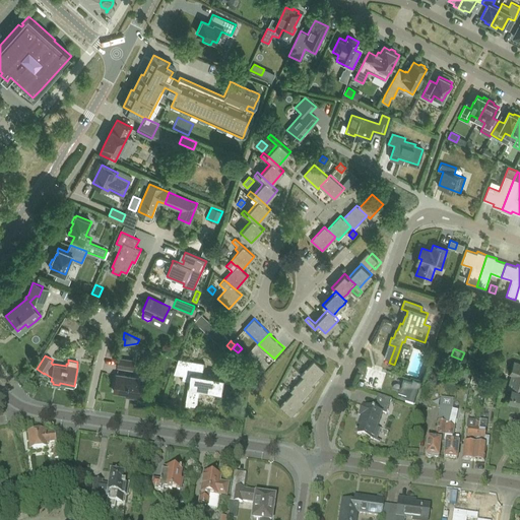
[(118,367),(131,369),(133,369),(135,361),(119,359),(118,367)]
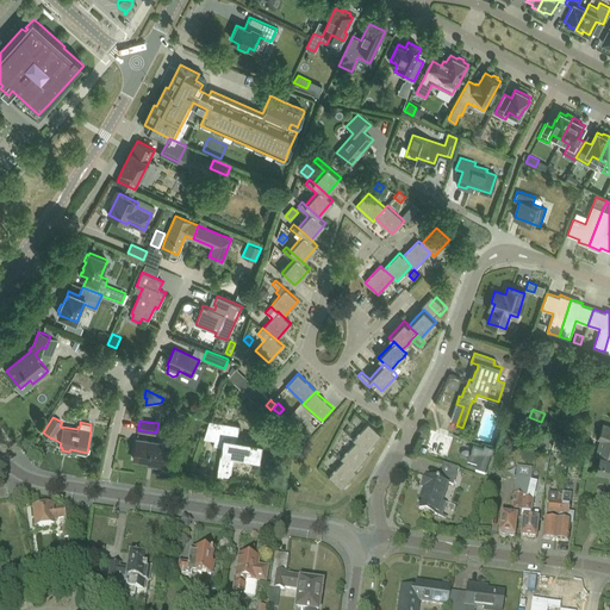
[(237,439),(240,425),(210,421),(204,437),(223,441),(217,474),(230,478),(235,455),(260,460),(262,443),(237,439)]
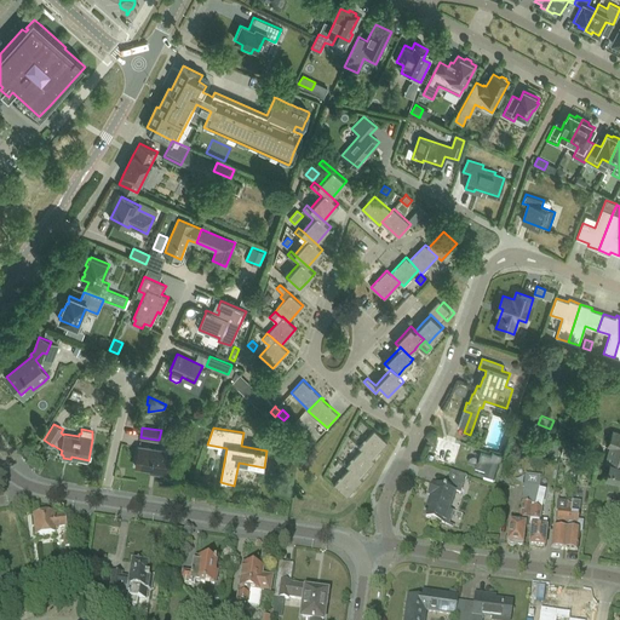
[(388,442),(374,430),(359,447),(362,449),(362,448),(373,458),(388,442)]
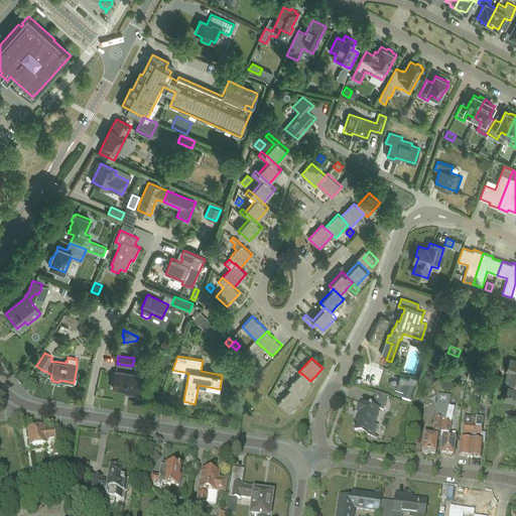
[(515,400),(515,361),(508,359),(504,372),(507,373),(503,385),(510,387),(509,387),(508,387),(505,397),(515,400)]
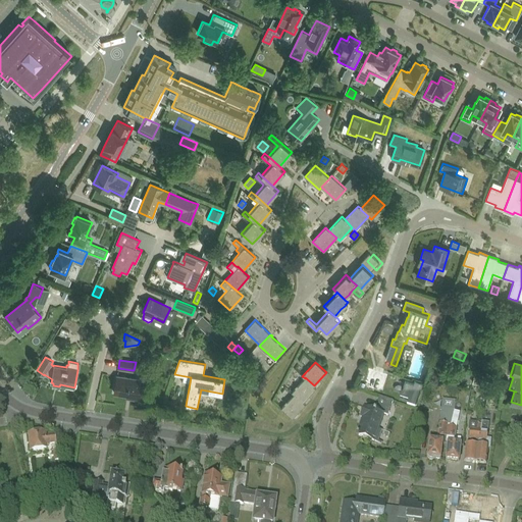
[(465,369),(462,380),(470,381),(472,370),(465,369)]
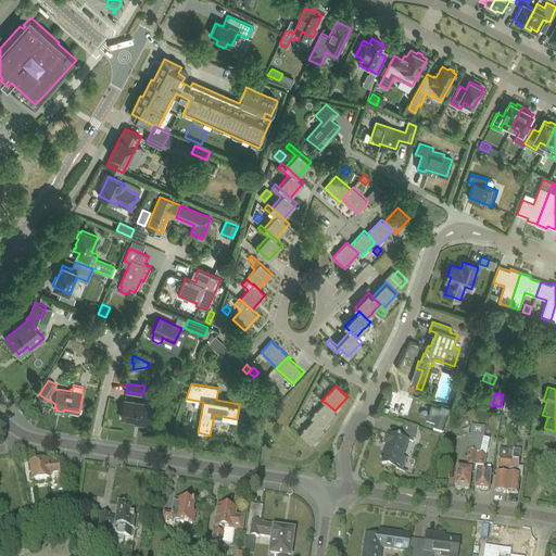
[(155,417),(154,417),(156,405),(125,400),(122,418),(141,421),(141,424),(153,426),(154,419),(154,420),(155,417)]
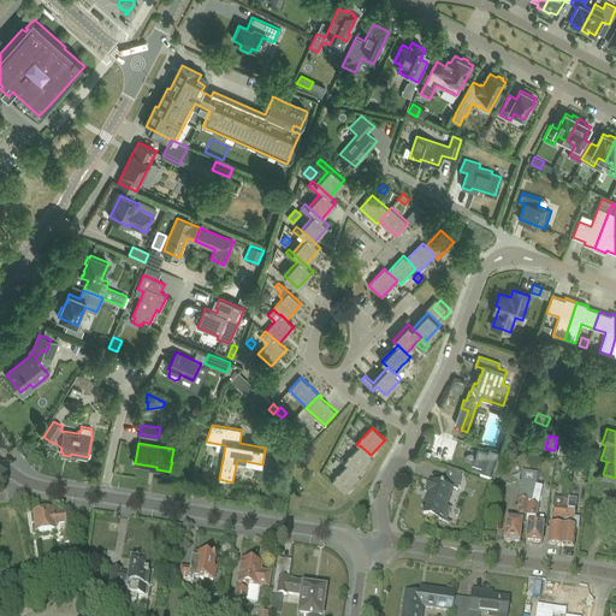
[(560,443),(557,451),(574,455),(576,446),(560,443)]
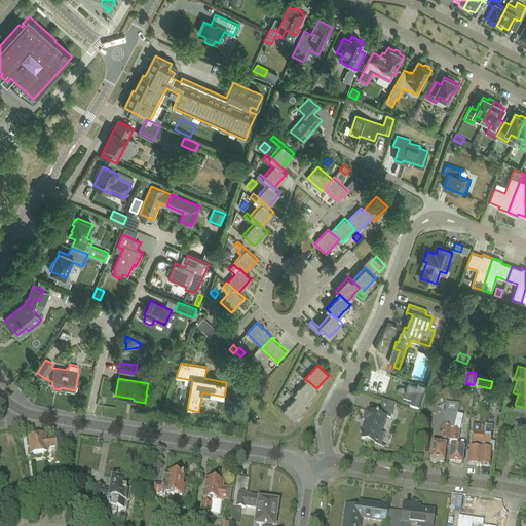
[(318,390),(316,388),(307,380),(307,381),(294,395),(296,397),(297,397),(305,405),(318,390)]
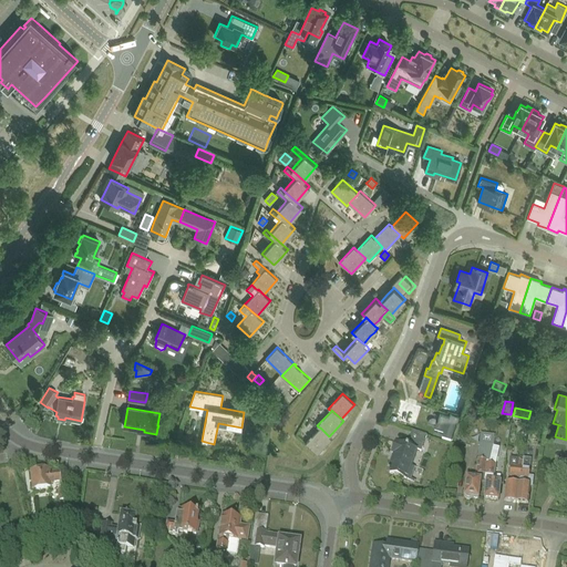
[(533,423),(544,425),(546,414),(535,412),(533,423)]
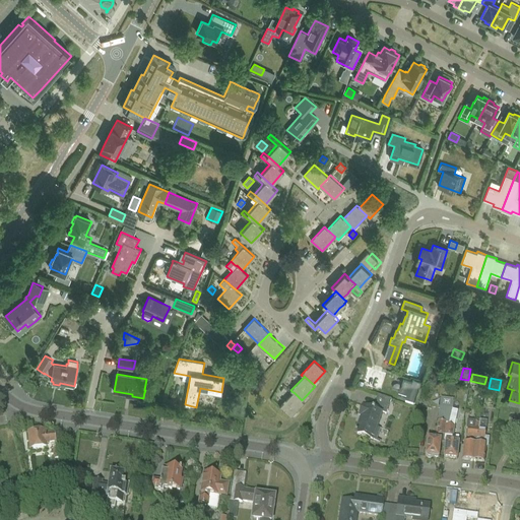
[(403,379),(397,398),(405,400),(404,404),(412,406),(420,381),(412,379),(411,382),(403,379)]
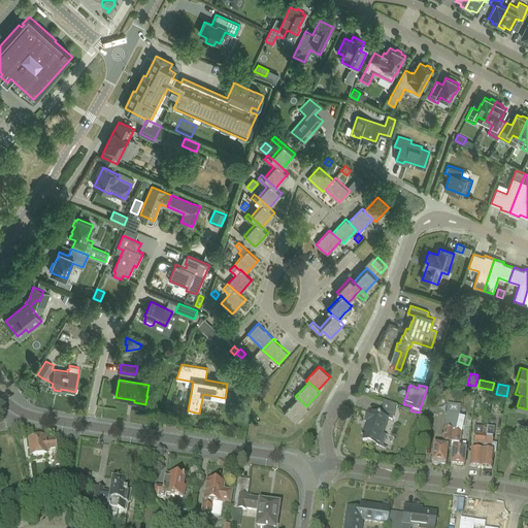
[(309,408),(306,406),(298,398),(297,398),(285,413),(296,423),(309,408)]
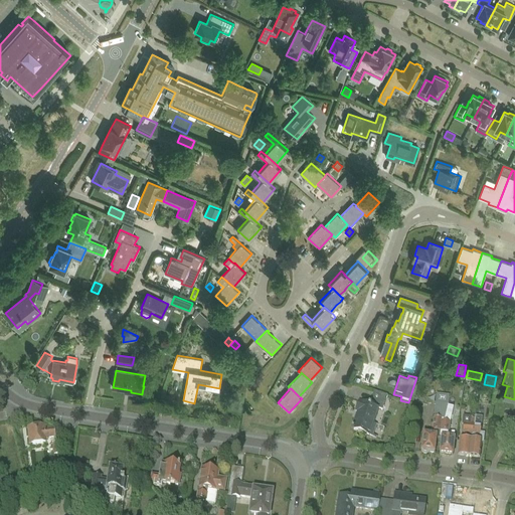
[(368,437),(377,409),(381,411),(386,397),(373,392),(368,406),(358,403),(355,412),(357,413),(351,428),(350,431),(353,432),(353,431),(368,437)]
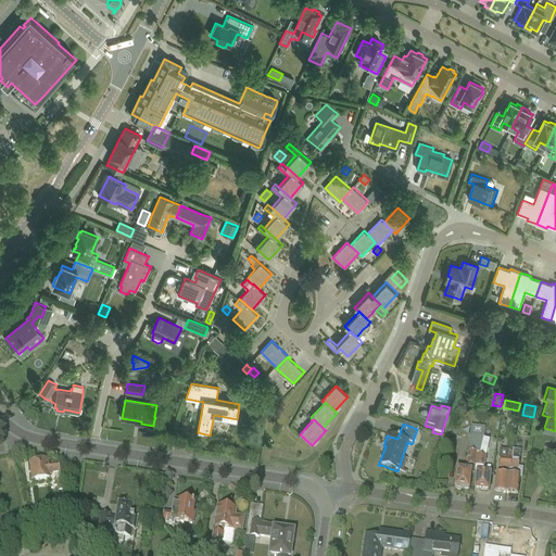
[(466,459),(465,459),(464,470),(456,469),(454,489),(455,489),(456,491),(459,491),(460,490),(468,491),(469,475),(472,475),(475,453),(478,454),(482,439),(482,440),(483,430),(470,428),(467,453),(466,459)]
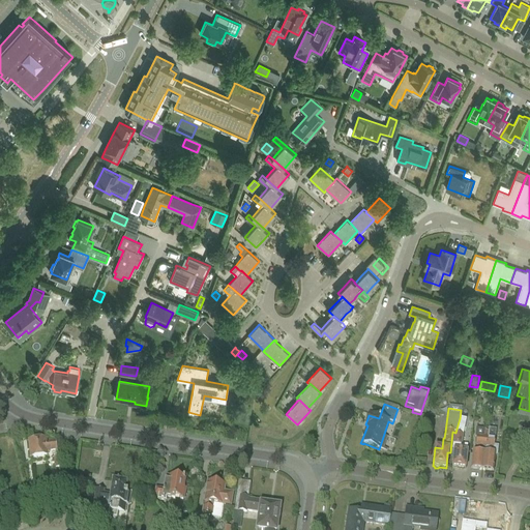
[(465,470),(466,460),(467,453),(467,452),(466,452),(467,446),(461,445),(462,437),(465,420),(460,419),(460,418),(455,433),(452,432),(450,452),(453,453),(451,468),(465,470)]
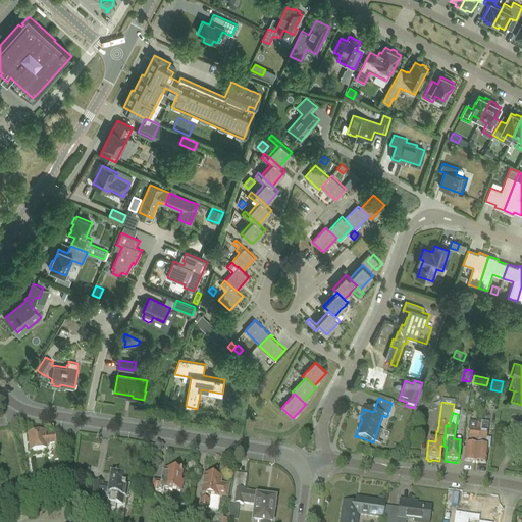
[(463,463),(474,464),(478,425),(477,425),(477,424),(469,423),(468,431),(470,431),(469,440),(471,440),(470,447),(465,446),(463,463)]
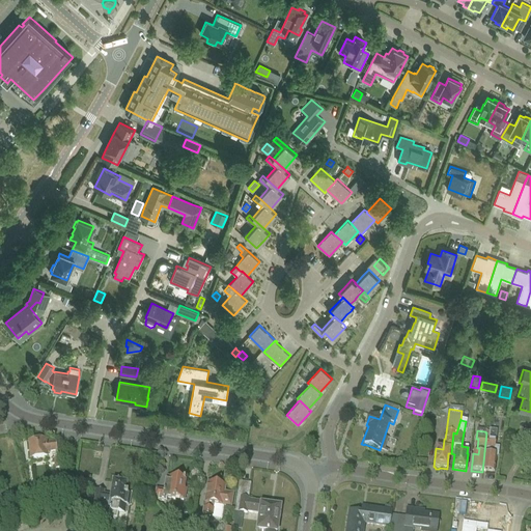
[(488,432),(486,432),(482,472),(494,473),(496,458),(497,458),(498,448),(494,448),(496,431),(488,430),(488,432)]
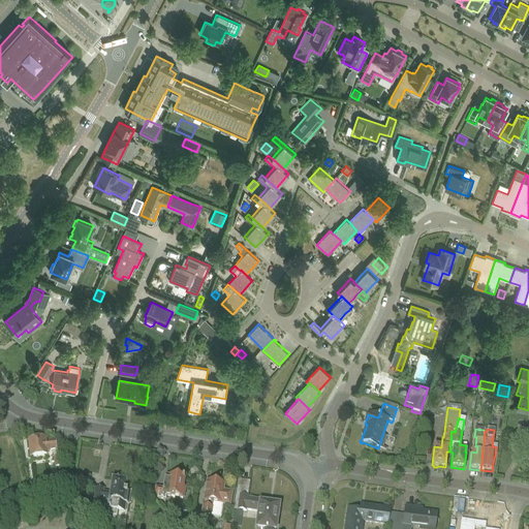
[(29,441),(30,452),(30,457),(47,455),(45,454),(49,453),(48,450),(55,449),(54,442),(44,443),(44,439),(29,441)]
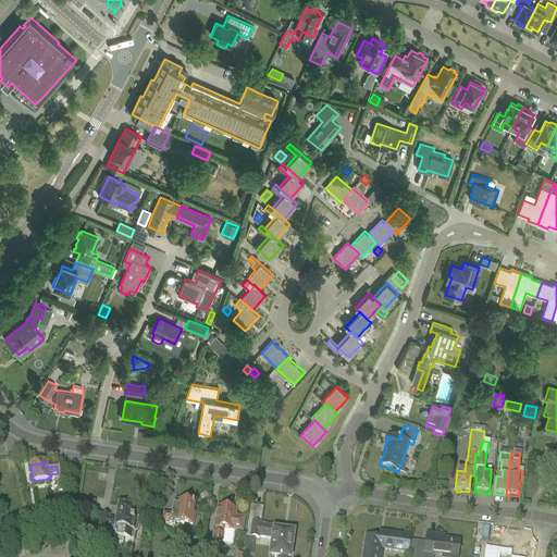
[(58,493),(64,492),(65,492),(63,484),(63,482),(56,483),(58,493)]
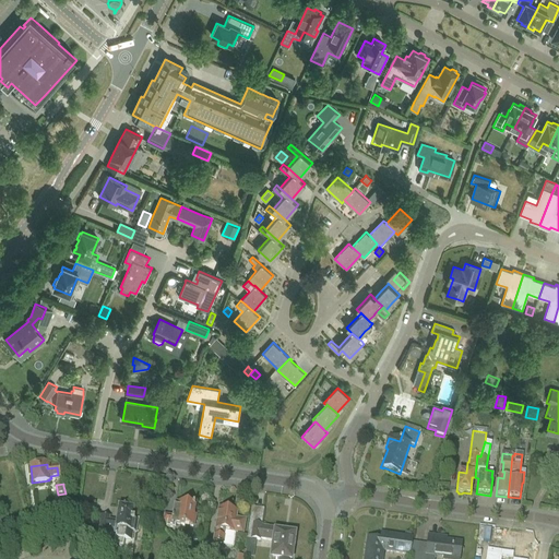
[(164,516),(163,524),(166,528),(175,530),(176,526),(186,527),(186,526),(192,527),(194,516),(192,516),(194,506),(177,503),(176,510),(175,509),(173,519),(164,516)]
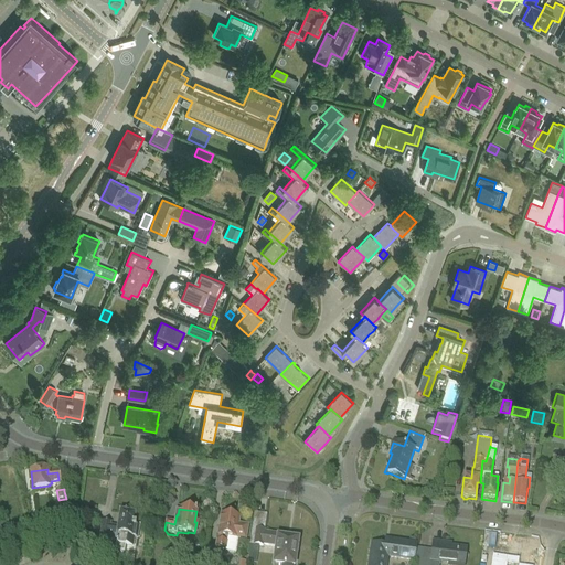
[(102,523),(100,534),(99,537),(107,539),(106,542),(116,544),(115,552),(124,553),(124,547),(131,548),(134,539),(136,528),(131,526),(134,516),(129,516),(129,512),(121,511),(118,529),(109,528),(110,524),(102,523)]
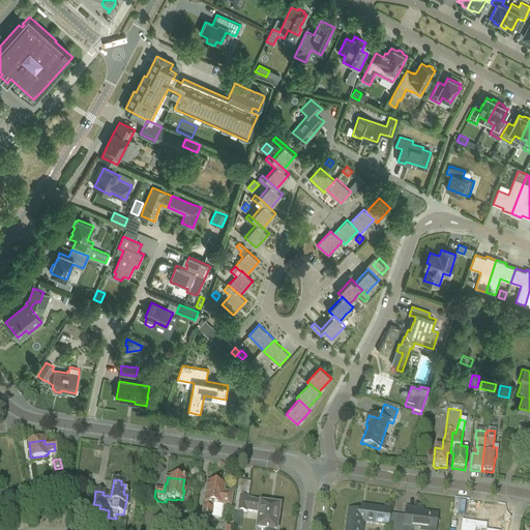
[(205,494),(202,516),(210,517),(210,518),(221,520),(223,507),(231,508),(233,494),(224,492),(225,487),(207,483),(205,494)]
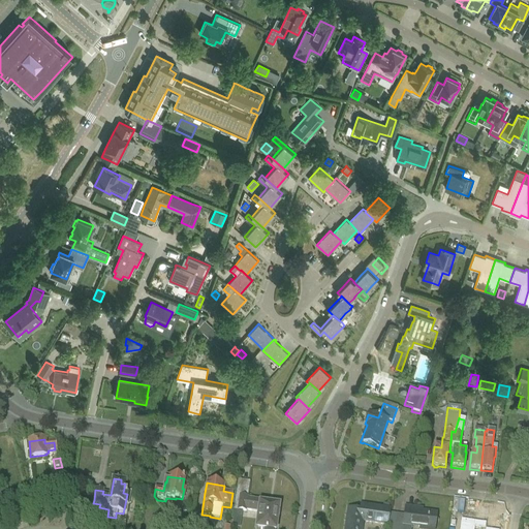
[(238,507),(238,510),(241,511),(245,511),(246,510),(258,512),(256,528),(255,528),(275,528),(279,505),(269,504),(269,502),(247,499),(248,498),(239,497),(238,507)]
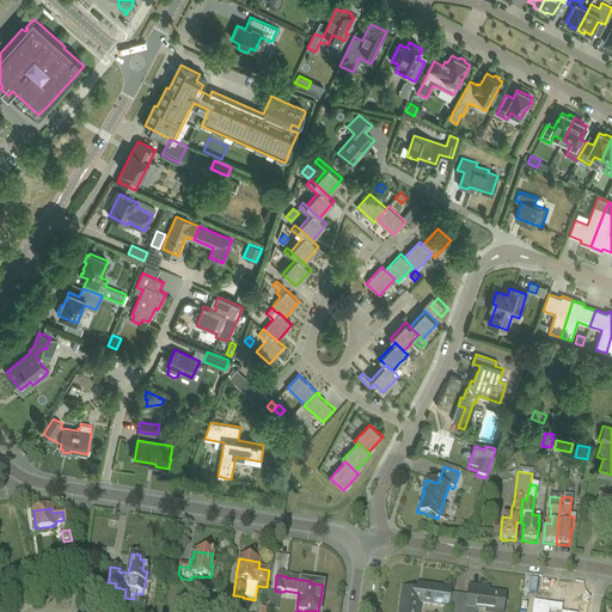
[(448,609),(450,603),(451,591),(421,586),(420,593),(403,589),(398,611),(411,611),(412,611),(417,611),(418,605),(448,609)]
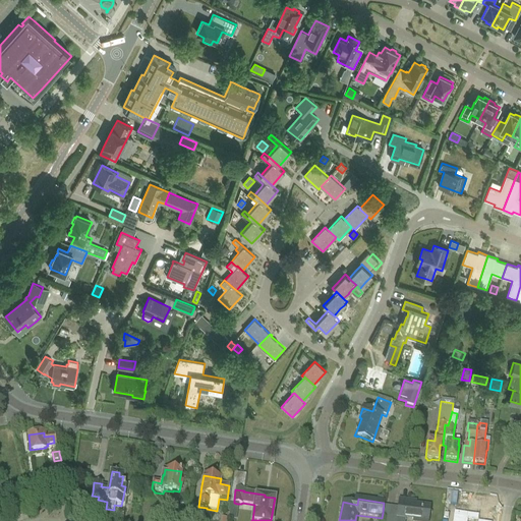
[(427,520),(429,507),(415,506),(416,503),(399,501),(398,509),(384,507),(383,518),(382,520),(405,520),(405,519),(412,520),(411,520),(427,520)]
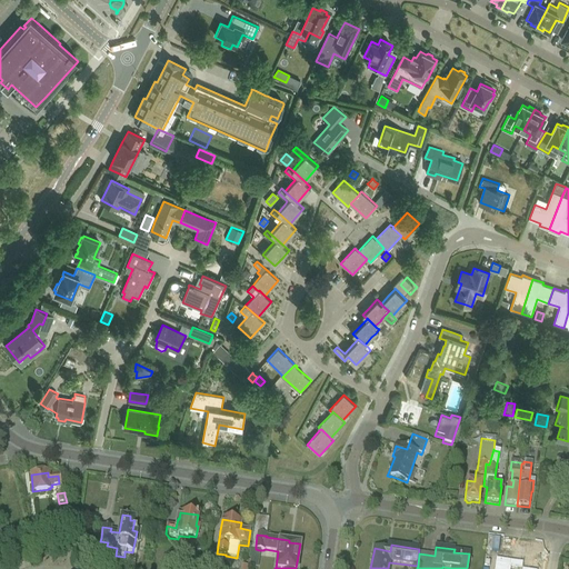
[(249,561),(249,568),(258,568),(259,557),(258,557),(250,556),(249,561)]
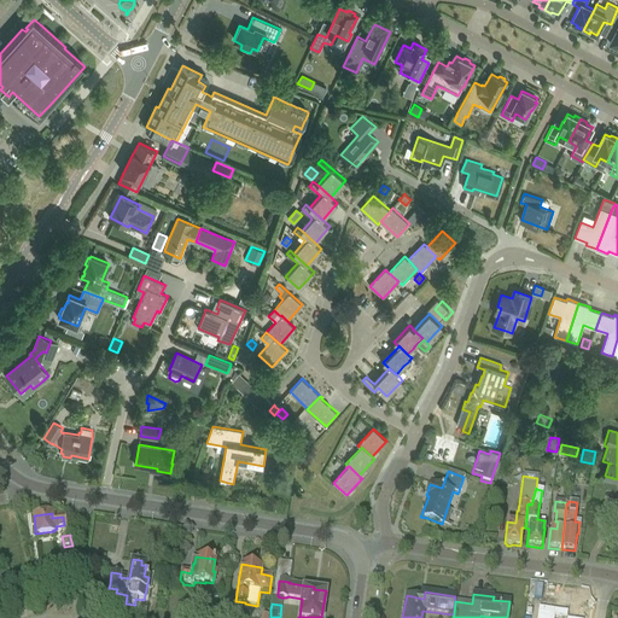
[(17,610),(18,617),(27,617),(33,617),(29,606),(17,610)]
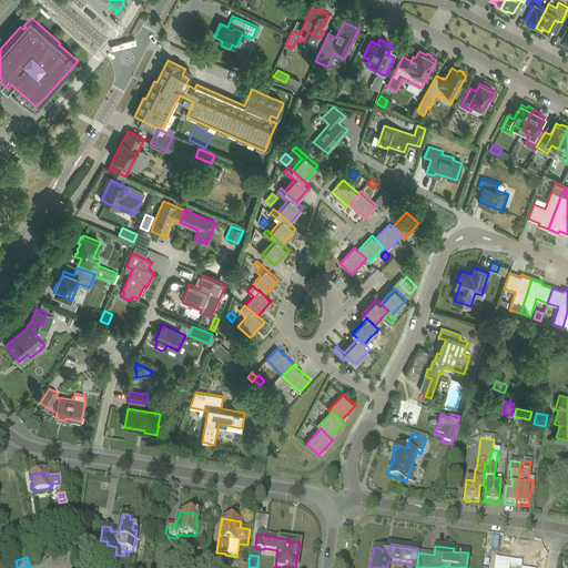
[(205,557),(204,566),(203,567),(213,567),(214,559),(205,557)]
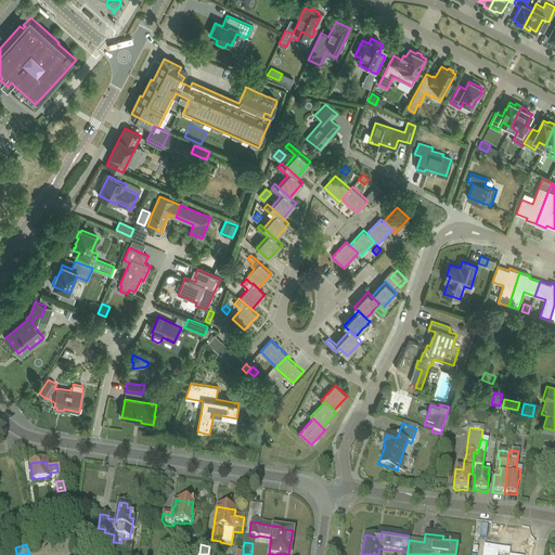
[(508,554),(503,554),(504,547),(483,544),(480,554),(508,554)]
